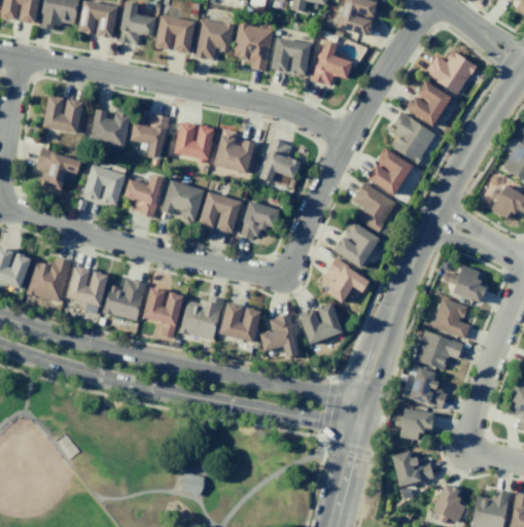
[(39,0),(3,0),(0,16),(35,23),(39,0)]
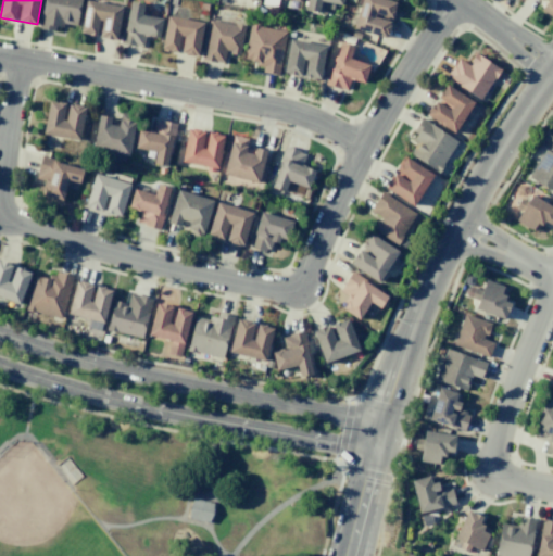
[(46,0),(41,28),(57,30),(59,23),(79,26),(83,0),(46,0)]
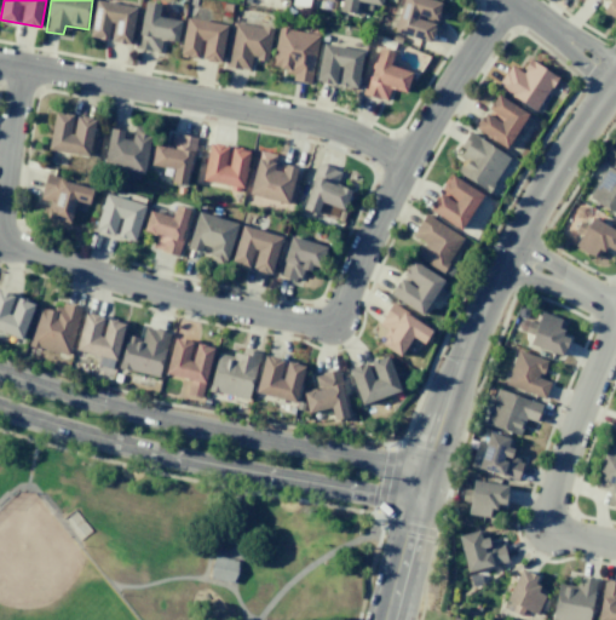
[(132,45),(139,9),(99,0),(98,0),(91,36),(132,45)]
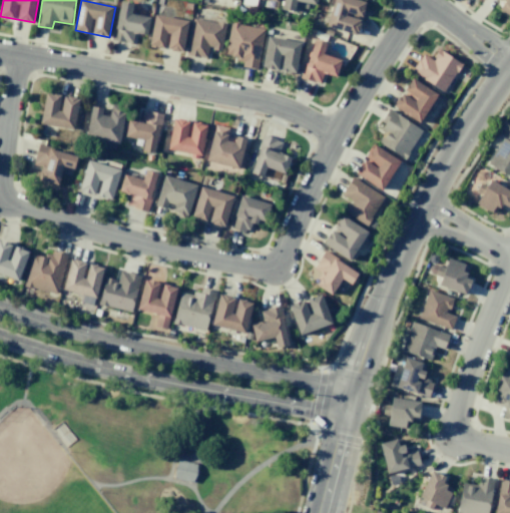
[(296,11),(298,1),(317,4),(317,0),(284,0),(283,9),(296,11)]
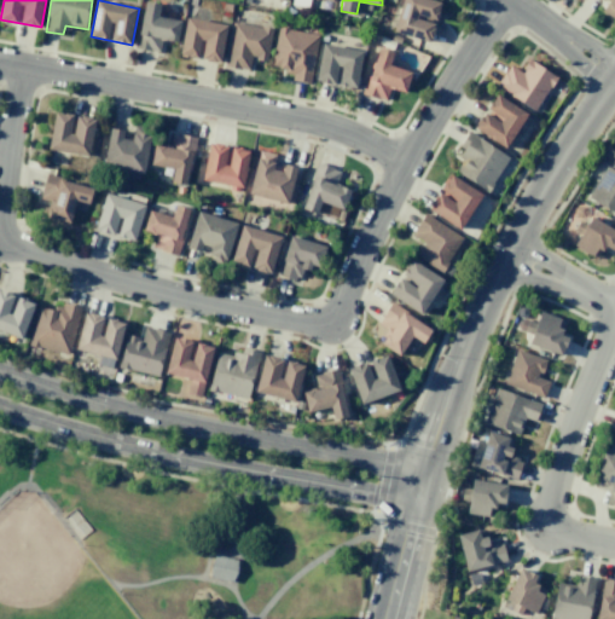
[(444,3),(434,0),(404,0),(395,32),(431,42),(444,3)]
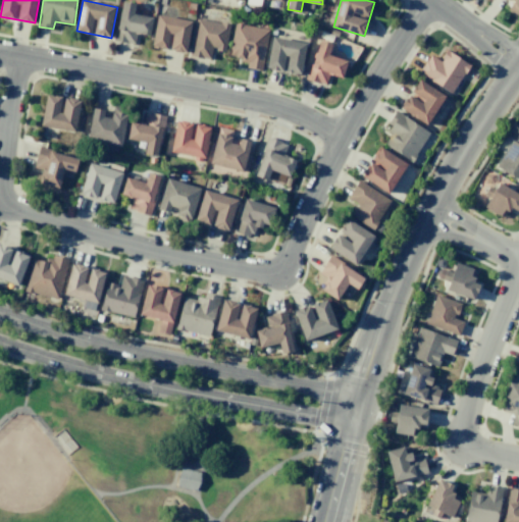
[(518,0),(511,0),(515,2),(510,9),(518,15),(518,0)]
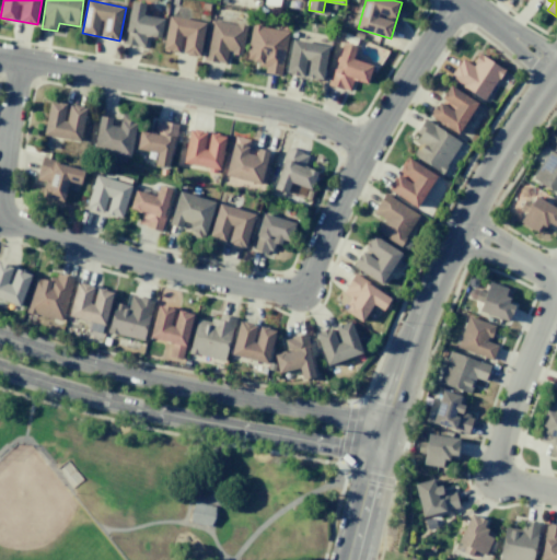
[(147,3),(132,1),(125,44),(147,47),(149,36),(162,38),(165,19),(144,15),(147,3)]
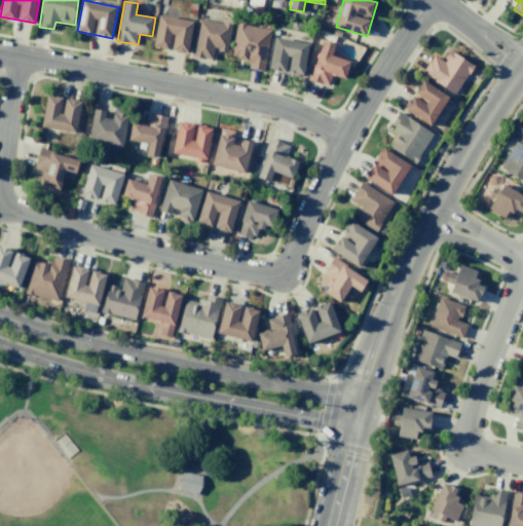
[(154,47),(170,50),(170,49),(188,52),(194,22),(160,14),(154,47)]
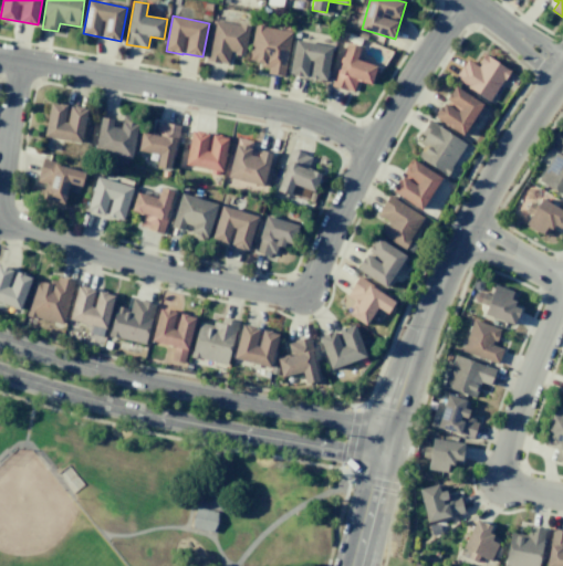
[(246,55),(252,27),(216,20),(208,60),(230,64),(232,52),(246,55)]
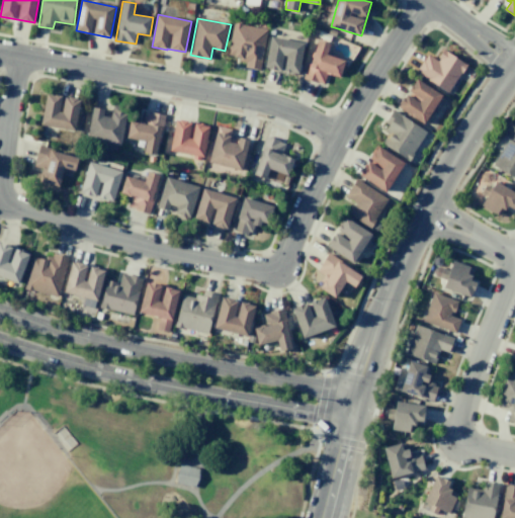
[(230,57),(247,59),(247,67),(263,69),(268,28),(234,24),(230,57)]
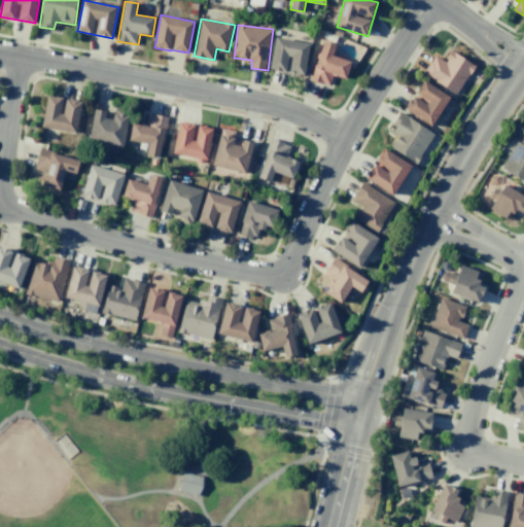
[(311,42),(276,37),(271,69),(288,71),(288,73),(306,75),(311,42)]
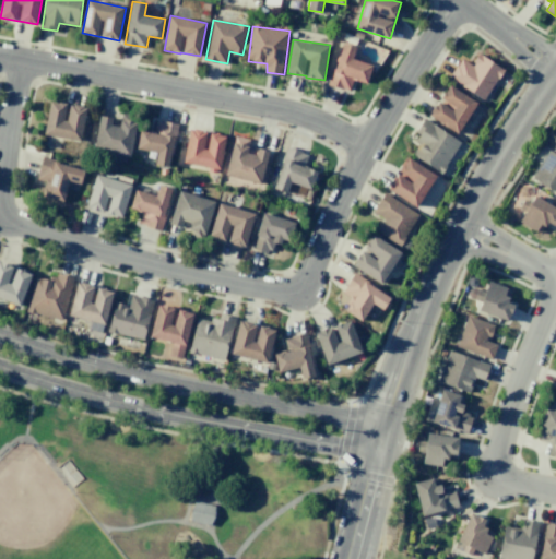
[(332,85),(352,91),(355,79),(368,83),(373,64),(354,60),(357,47),(343,44),(332,85)]
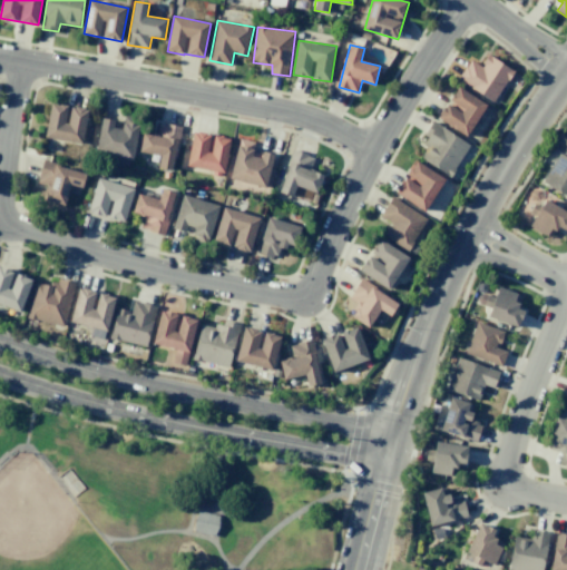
[(496,102),(515,70),(490,55),(482,67),(472,60),(459,80),(496,102)]
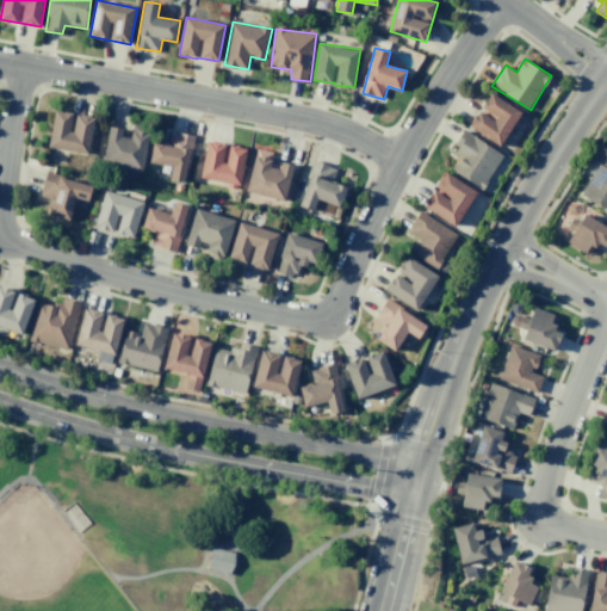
[(470,127),(501,147),(522,113),(493,93),(481,110),(481,109),(470,127)]
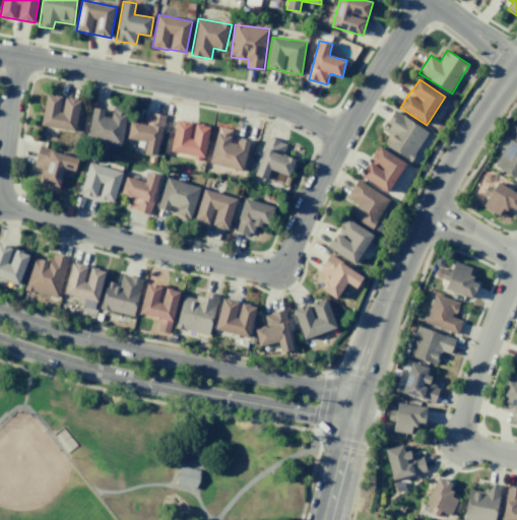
[(77,131),(81,100),(47,94),(43,126),(77,131)]
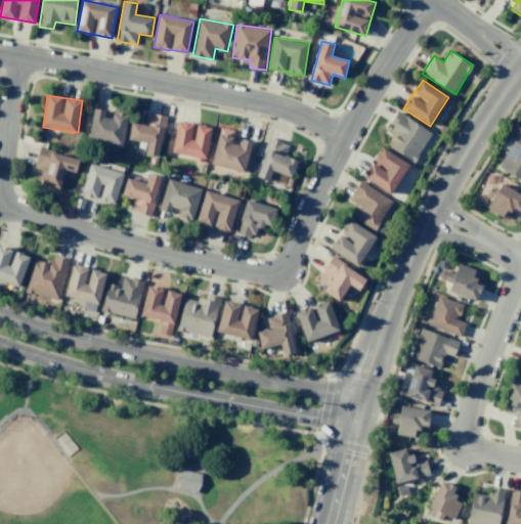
[(90,141),(125,145),(129,114),(94,110),(90,141)]
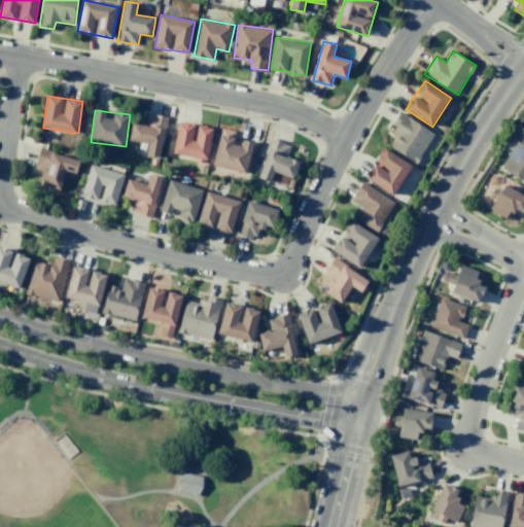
[(435,134),(400,112),(392,125),(399,129),(389,145),(417,163),(435,134)]
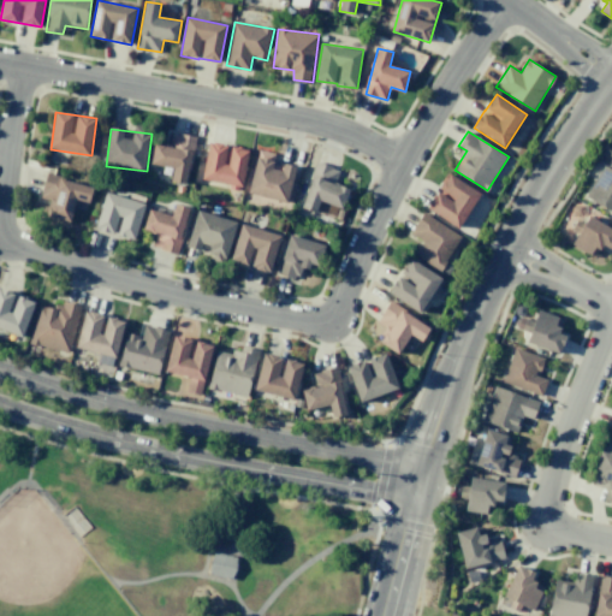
[(174,169),(172,182),(188,184),(196,137),(173,132),(171,146),(156,143),(153,165),(174,169)]
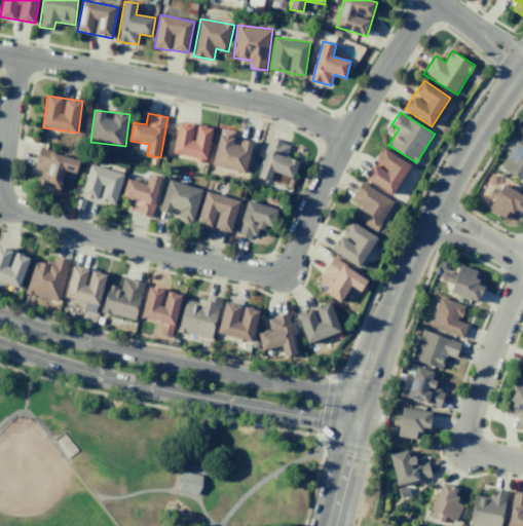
[(213,127),(196,125),(196,123),(179,121),(175,154),(197,157),(196,161),(208,162),(213,127)]
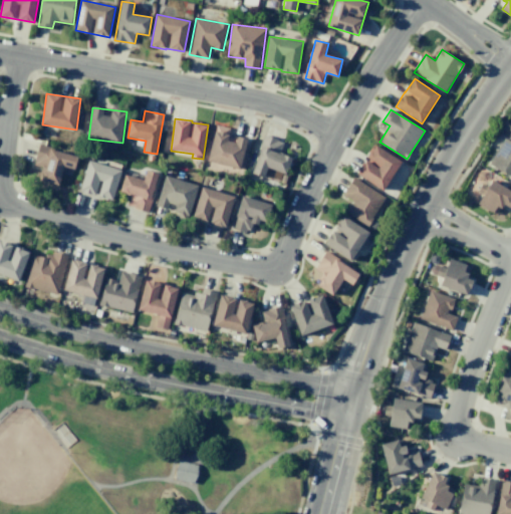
[(208,161),(241,170),(248,140),(237,137),(236,140),(229,138),(231,129),(218,124),(208,161)]
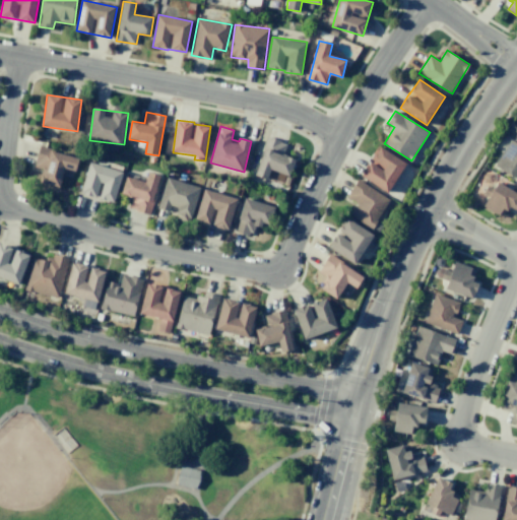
[(256,176),(268,179),(271,170),(291,176),(296,158),(284,155),(288,143),(268,136),(256,176)]
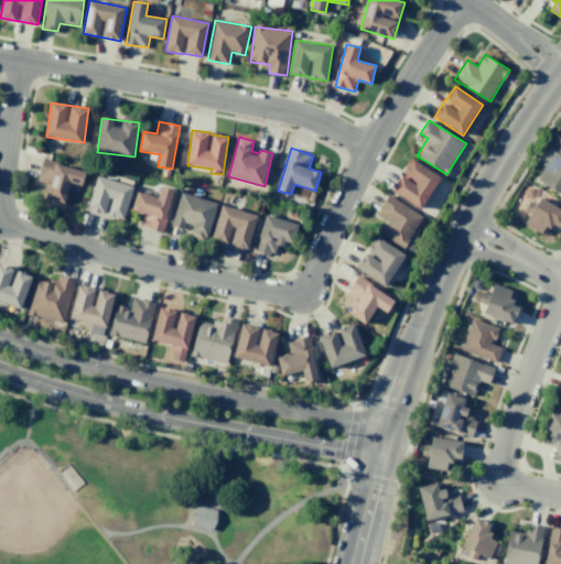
[(560,155),(553,152),(539,183),(560,193),(560,155)]
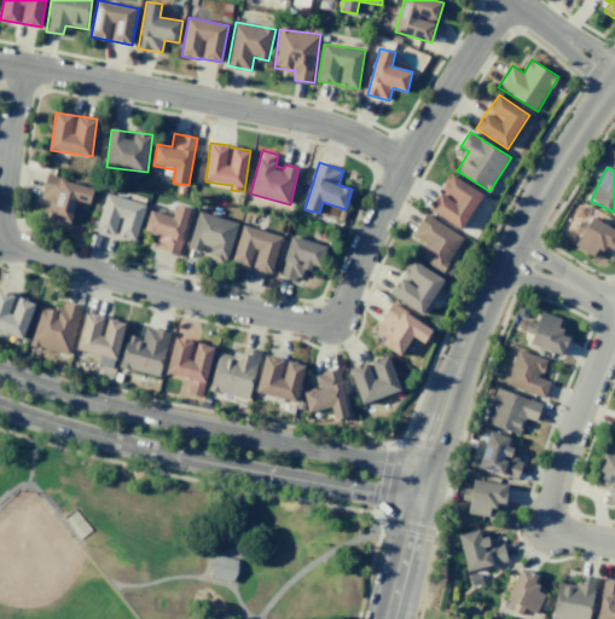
[(483,195),(452,174),(441,191),(429,209),(462,230),(483,195)]
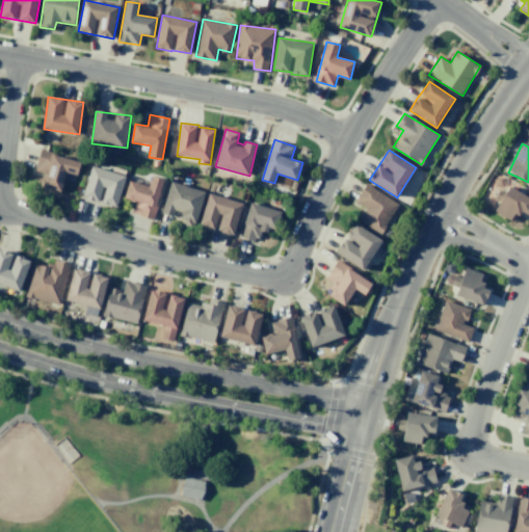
[(82,162),(42,151),(36,171),(47,174),(43,187),(61,191),(67,173),(78,176),(82,162)]
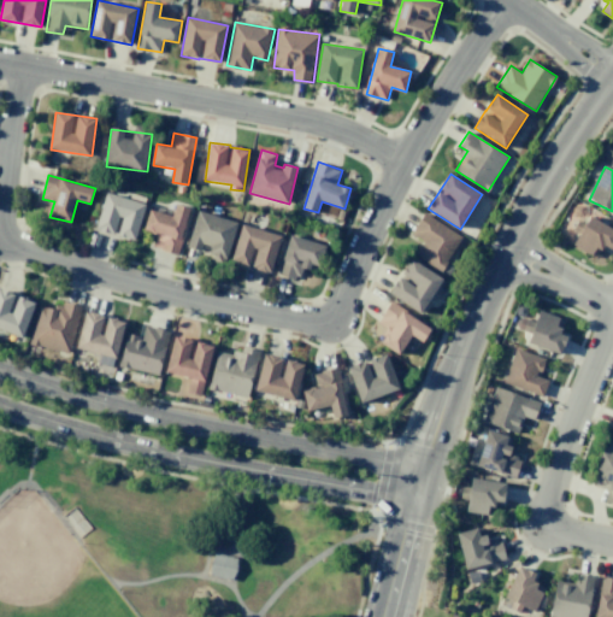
[(108,192),(96,228),(135,241),(147,205),(108,192)]
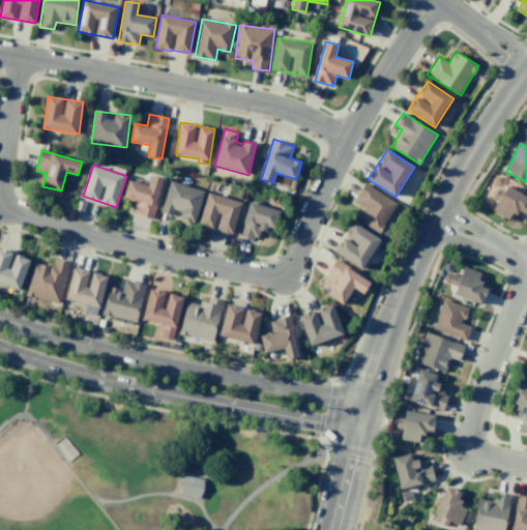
[(149,185),(129,180),(124,198),(137,201),(134,212),(153,218),(165,179),(152,176),(149,185)]
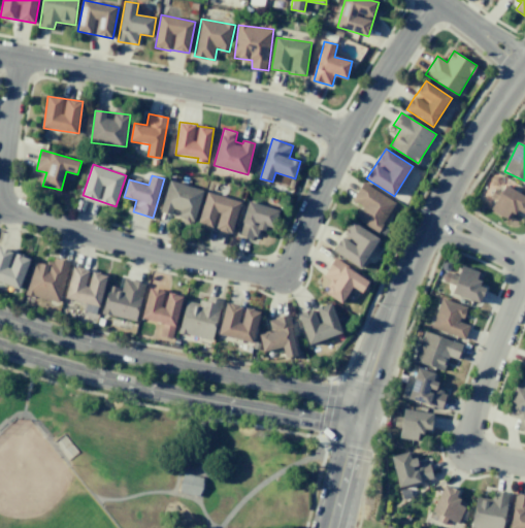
[(176,220),(195,224),(203,189),(169,180),(162,211),(177,216),(176,220)]
